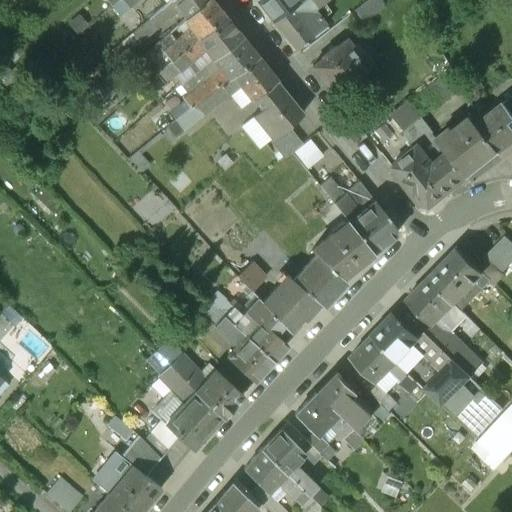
[(122,0),(117,0),(111,6),(118,14),(127,6),(122,0)]
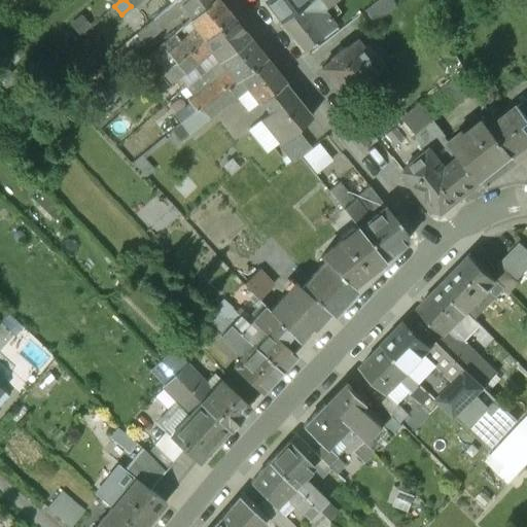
[(172,0),(164,8),(172,18),(183,7),(191,16),(211,0),(172,0)]
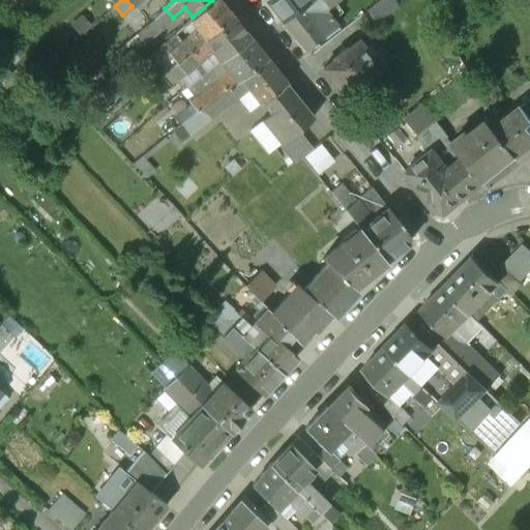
[(212,0),(193,17),(190,20),(199,31),(189,35),(169,54),(177,63),(184,57),(204,39),(233,17),(219,0),(212,0)]
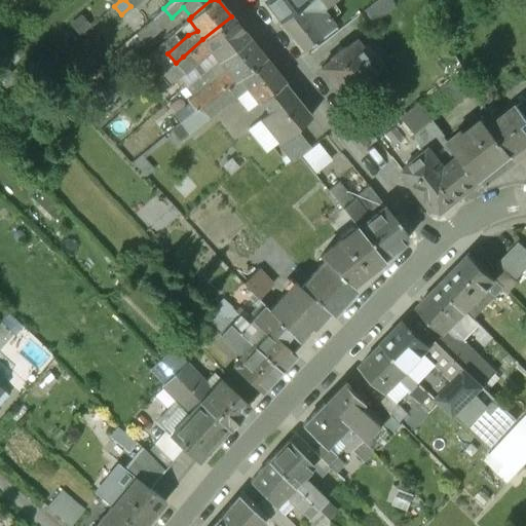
[(264,0),(280,21),(306,0),(264,0)]
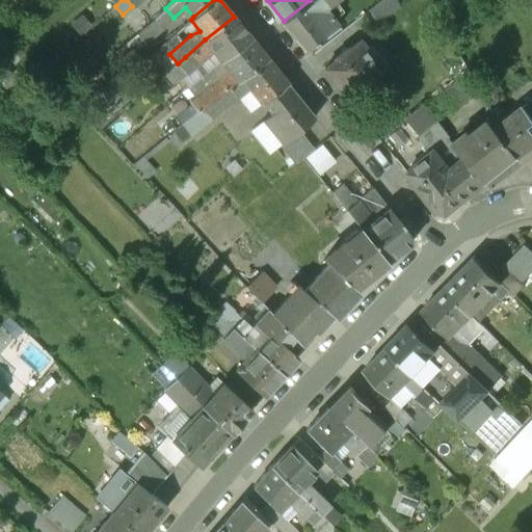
[(310,0),(284,21),(307,50),(338,26),(324,7),(334,0),(310,0)]
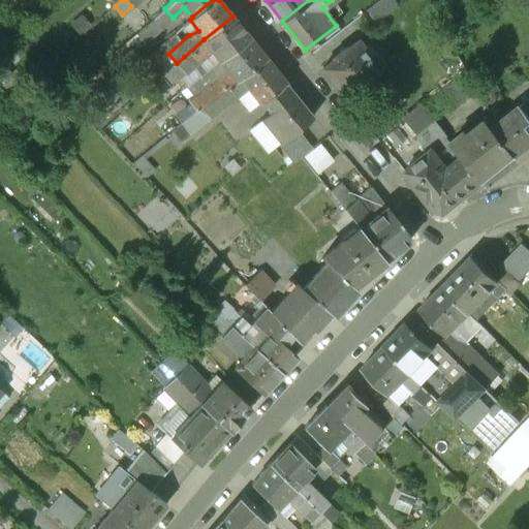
[(394,0),(376,0),(365,9),(375,23),(398,5),(394,0)]
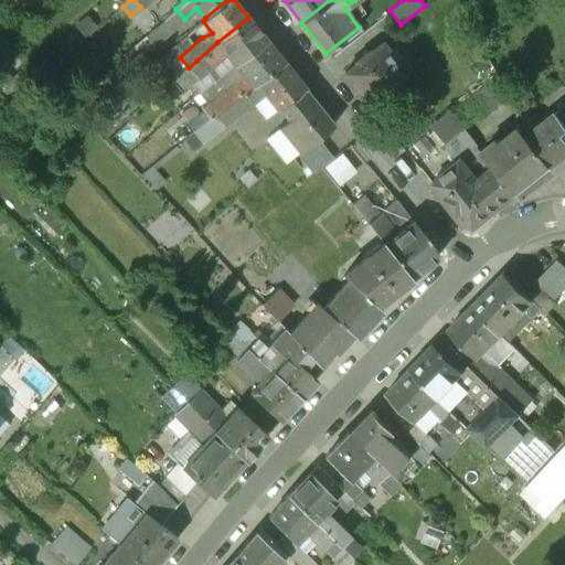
[(184,19),(176,9),(163,20),(172,30),(184,19)]
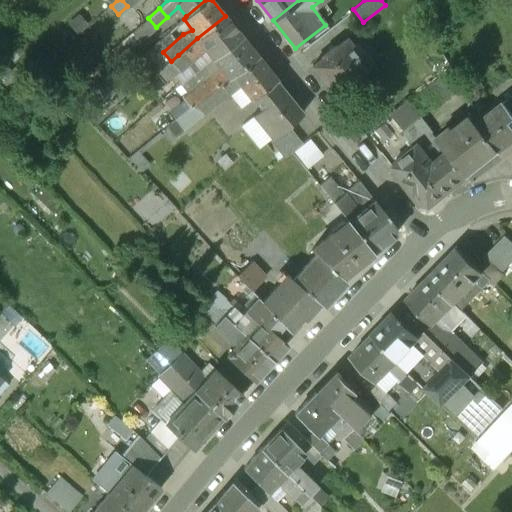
[(225,16),(197,38),(178,55),(186,64),(199,52),(203,46),(212,58),(241,35),(225,16)]
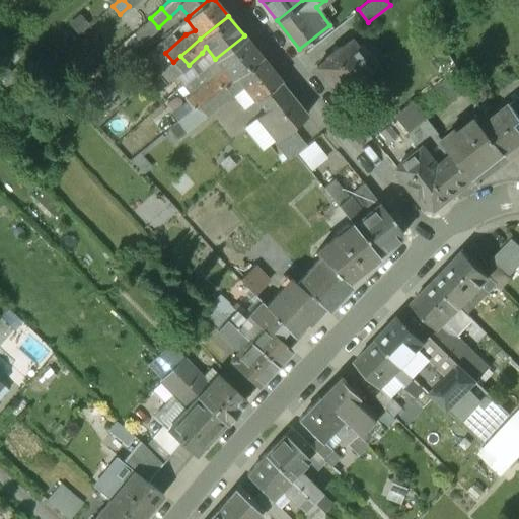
[(216,75),(186,99),(193,109),(197,105),(261,56),(244,35),(215,59),(225,71),(216,75)]
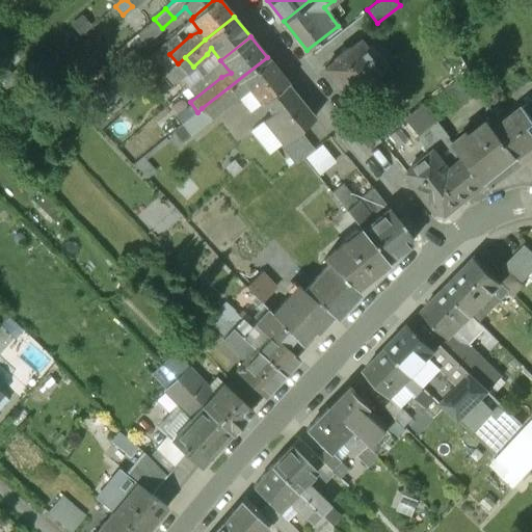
[(358,40),(347,49),(346,48),(334,58),(335,59),(323,68),(346,97),(378,72),(369,60),(373,57),(358,40)]
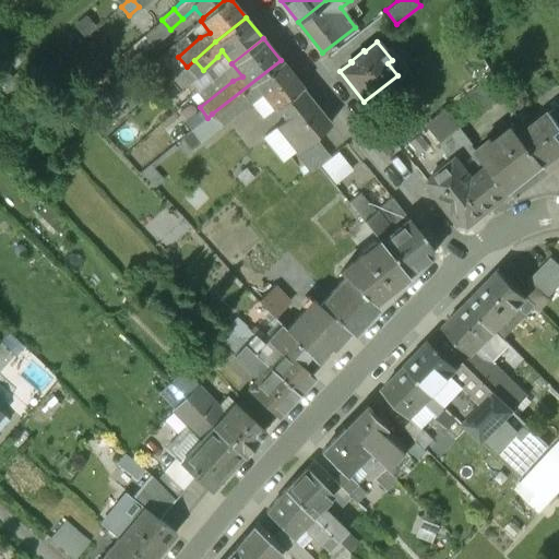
[(187,67),(173,79),(181,90),(203,70),(194,60),(187,67)]
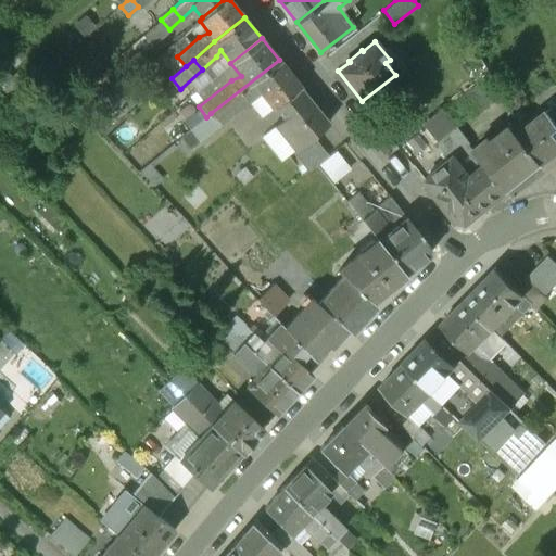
[(279,60),(211,113),(219,125),(261,92),(273,108),(300,86),(279,60)]
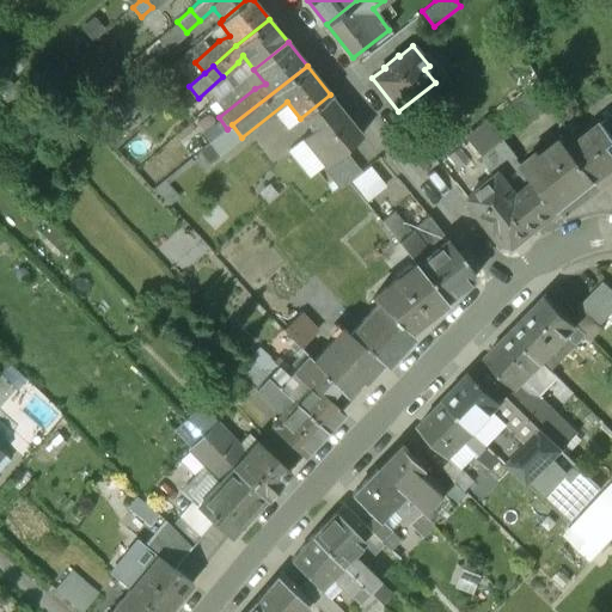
[(540,80),(503,110),(520,129),(554,102),(540,80)]
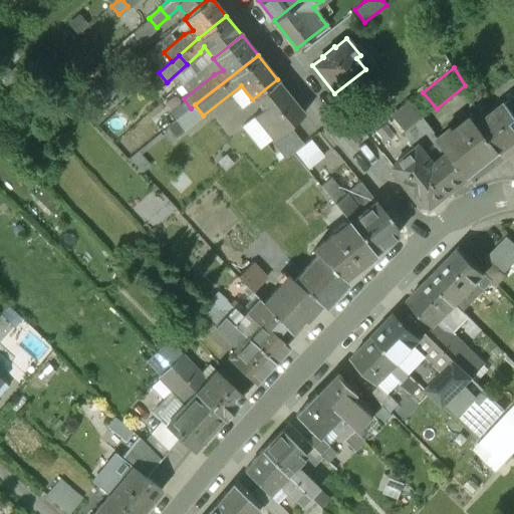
[(277,79),(252,99),(260,108),(252,115),(270,138),(271,139),(288,125),(303,112),(277,79)]
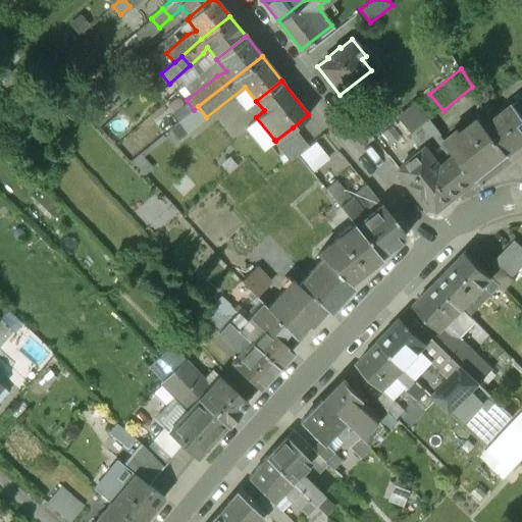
[(184,86),(178,91),(184,97),(189,93),(184,86)]
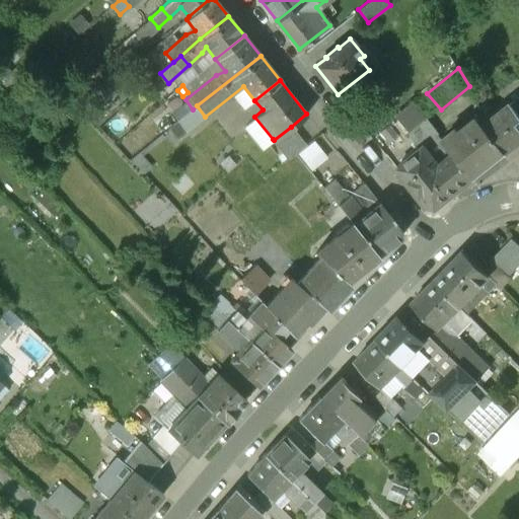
[(518,96),(484,126),(505,153),(506,153),(518,142),(518,127),(515,122),(518,119),(518,96)]
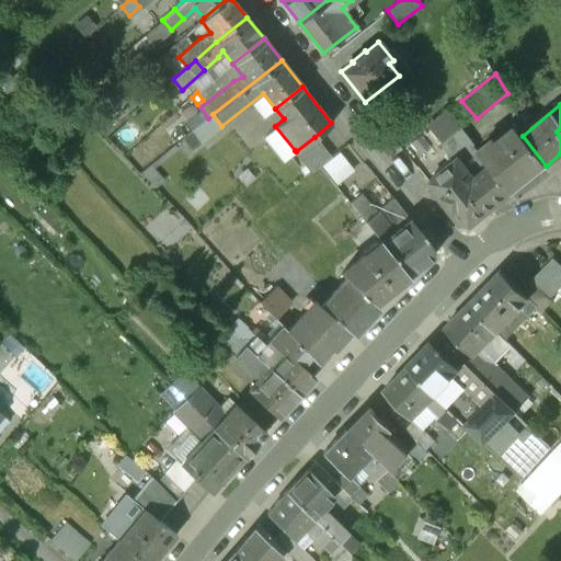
[(208,118),(192,130),(201,142),(221,126),(213,114),(208,118)]
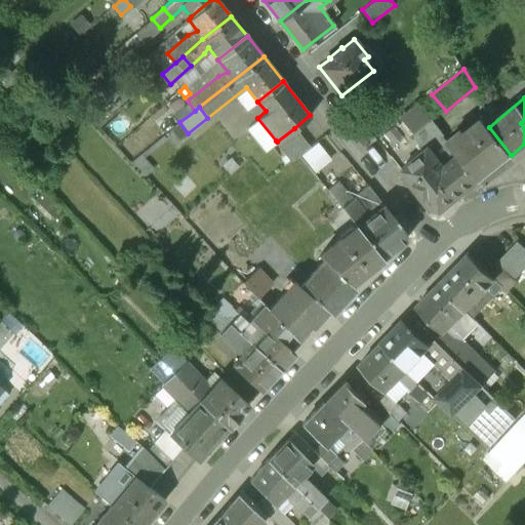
[(465,132),(461,129),(447,140),(447,142),(457,155),(458,155),(478,180),(511,155),(482,119),(465,132)]
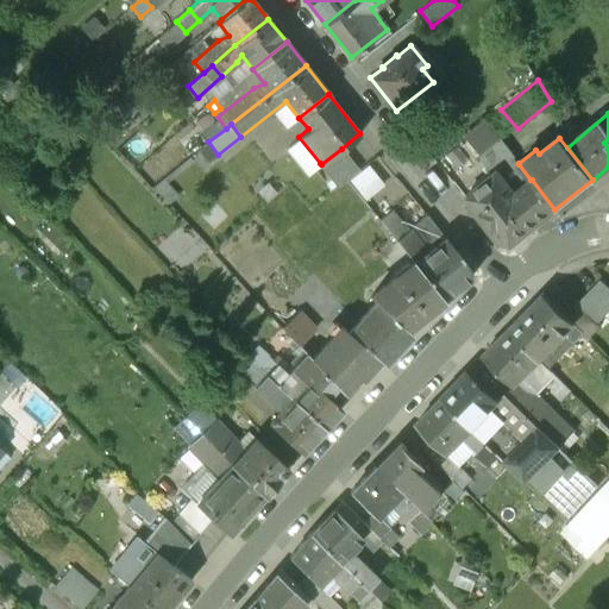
[(519,163),(500,139),(479,155),(494,174),(497,171),(514,193),(531,180),(519,164),(519,163)]
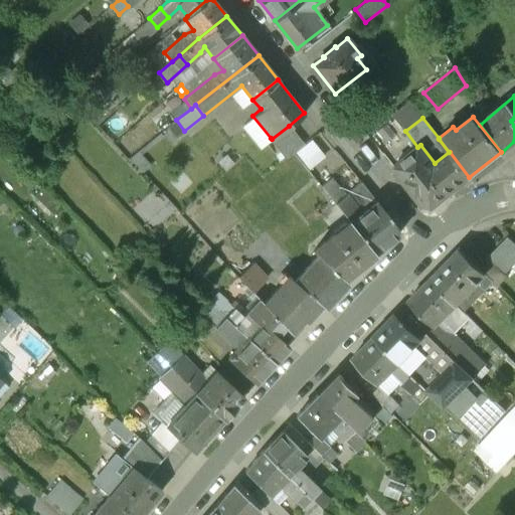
[(303,144),(289,126),(272,139),(271,138),(269,140),(285,159),(303,144)]
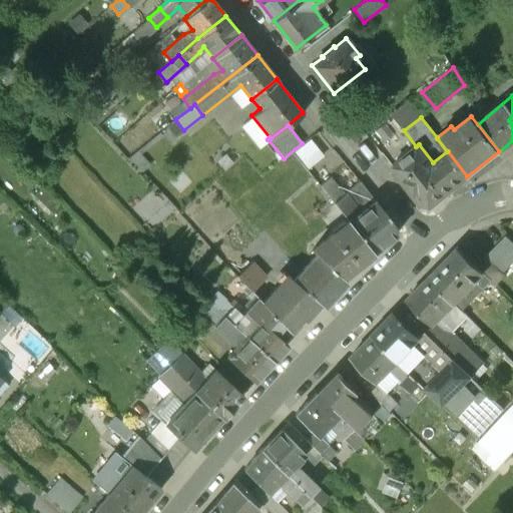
[(416,146),(391,166),(422,205),(424,206),(427,207),(430,206),(467,176),(448,151),(447,151),(433,162),(419,144),(416,146)]
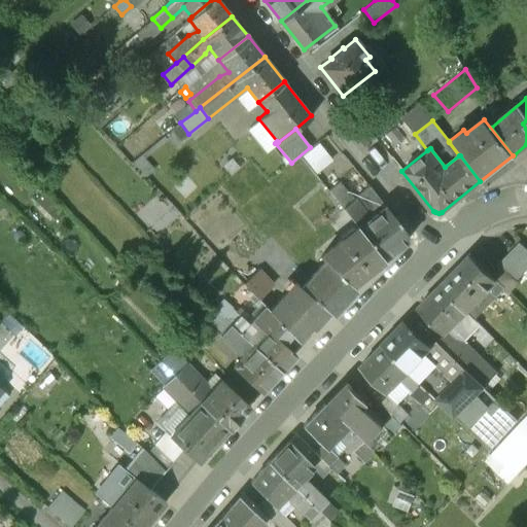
[(364,212),(354,200),(348,205),(345,201),(340,205),(356,226),(358,229),(367,221),(361,214),(364,212)]
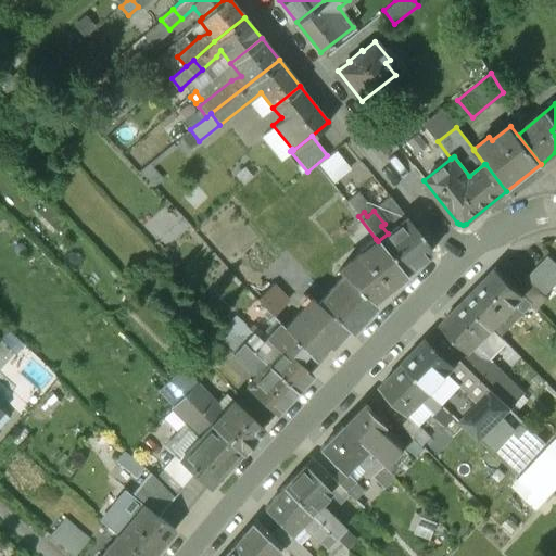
[(388,234),(378,241),(404,273),(432,251),(405,217),(388,234)]
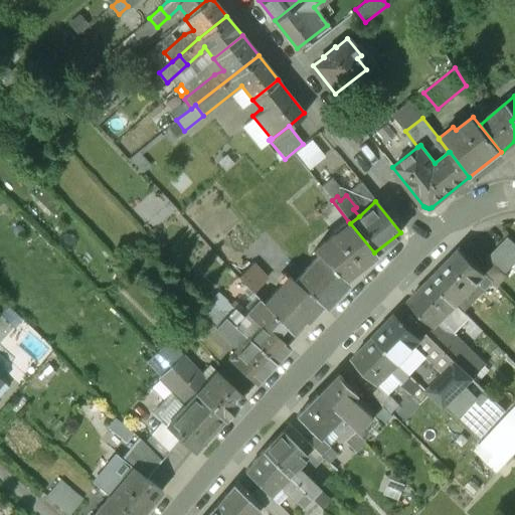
[(335,234),(334,232),(312,250),(318,255),(343,278),(374,252),(350,223),(348,221),(347,222),(348,223),(335,234)]
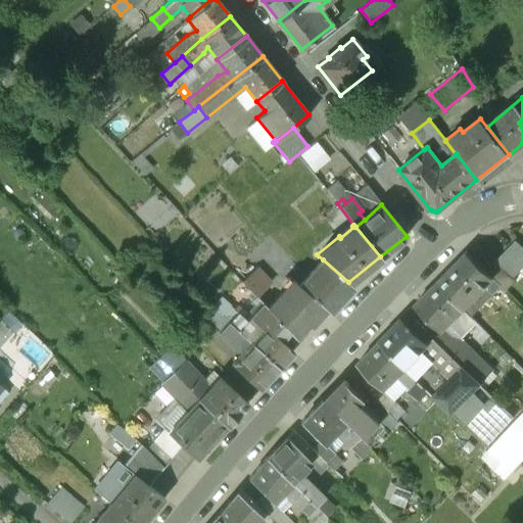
[(522,248),(514,240),(494,262),(496,263),(512,278),(522,266),(522,248)]
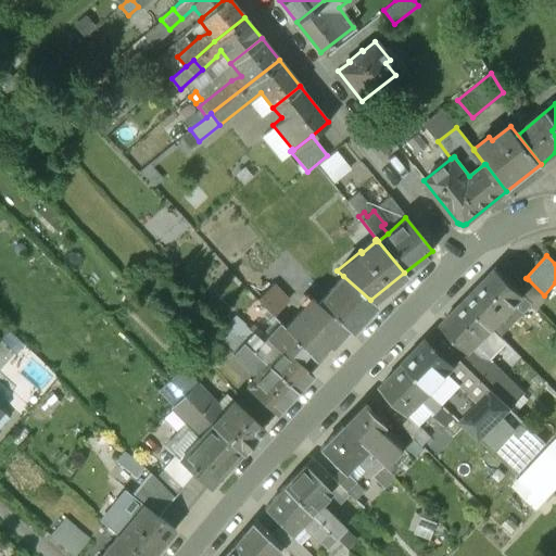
[(495,268),(464,301),(492,328),(516,304),(523,295),(517,289),(495,268)]
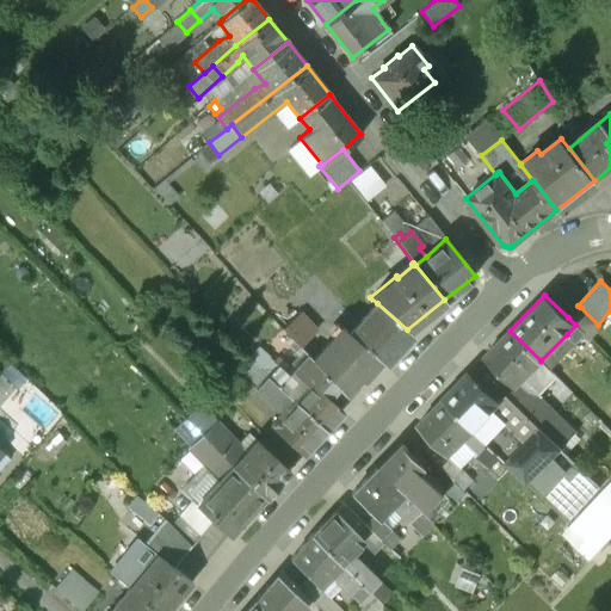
[(347,335),(346,337),(377,362),(382,365),(412,334),(407,329),(377,303),(347,335)]
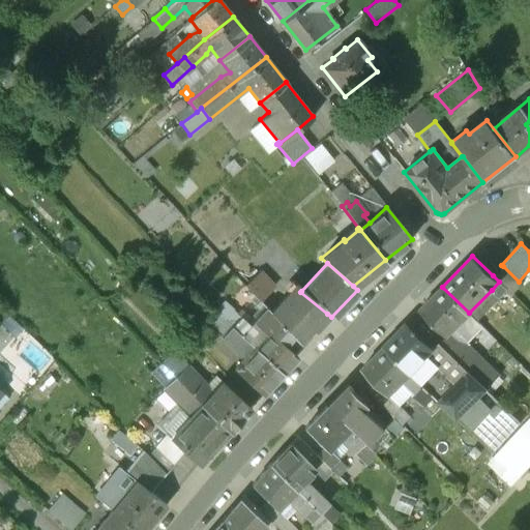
[(519,282),(503,266),(493,275),(499,282),(492,290),(500,297),(506,291),(511,295),(522,284),(519,282)]
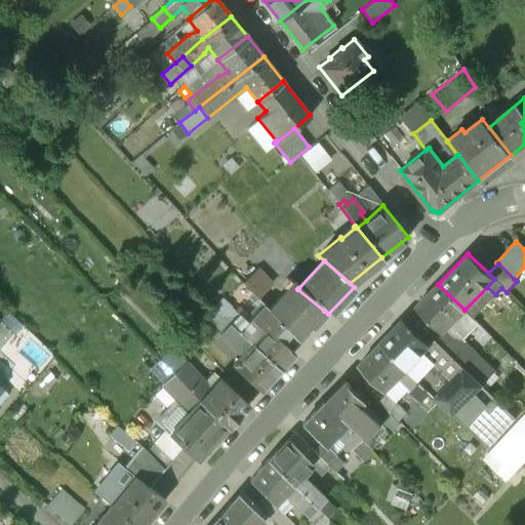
[(270,285),(255,269),(242,281),(256,297),(270,285)]
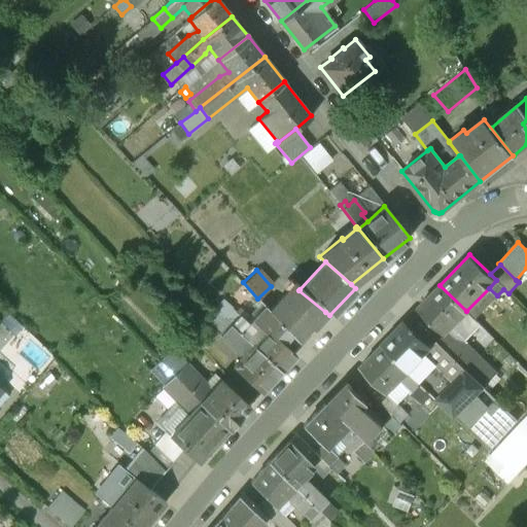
[(325,312),(299,290),(300,289),(292,282),(285,290),(318,320),(325,312)]
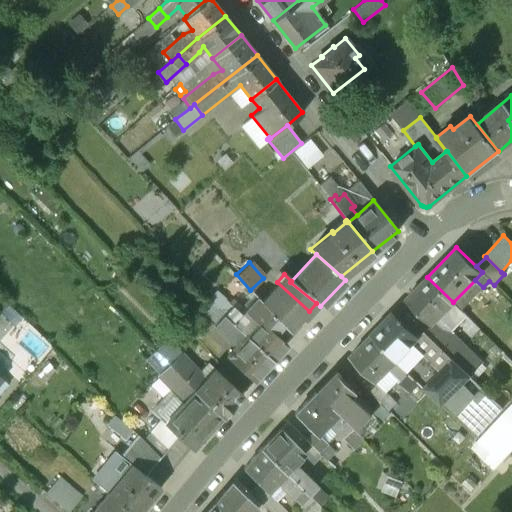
[(453,302),(427,277),(406,299),(431,324),(432,324),(439,316),(453,302)]
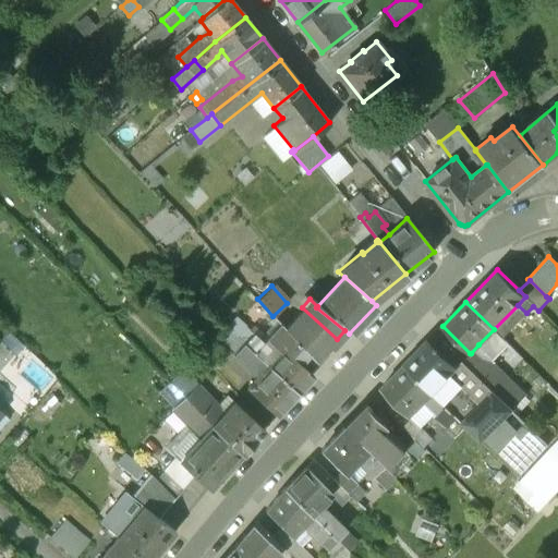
[(337,339),(302,307),(283,328),(307,354),(312,359),(325,344),(328,348),(337,339)]
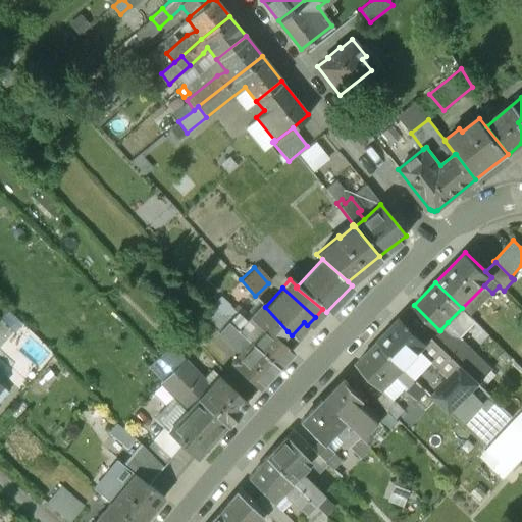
[(230,305),(220,297),(212,305),(215,308),(222,315),(230,305)]
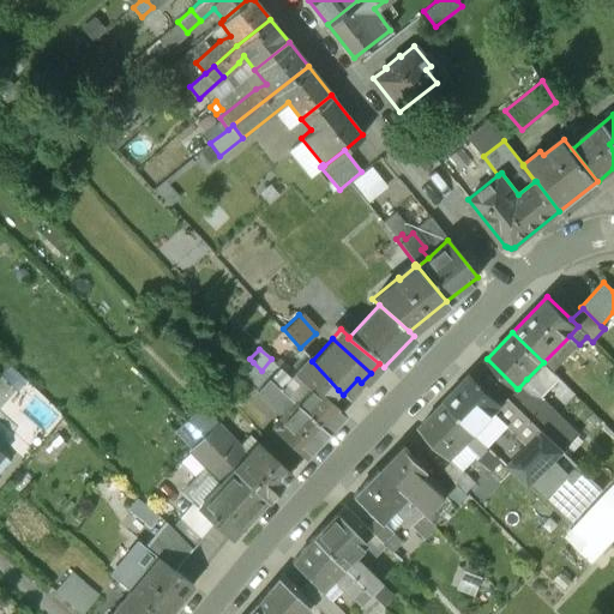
[(308,356),(290,375),(271,359),(262,371),(268,378),(326,431),(343,413),(329,401),(338,390),(312,361),(308,356)]
